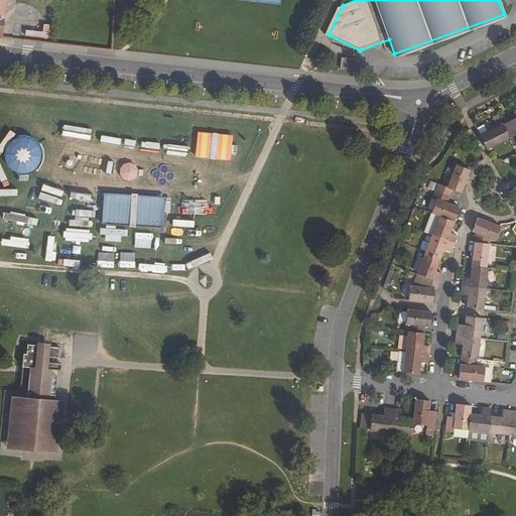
[(343,5),(338,7),(326,33),(329,34),(343,5)]
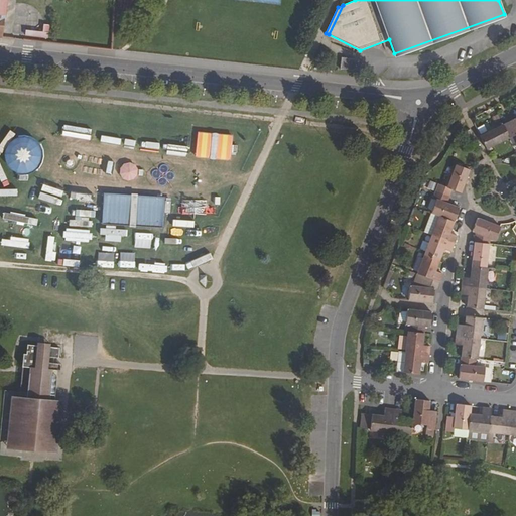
[(356,58),(342,57),(341,68),(355,70),(356,58)]
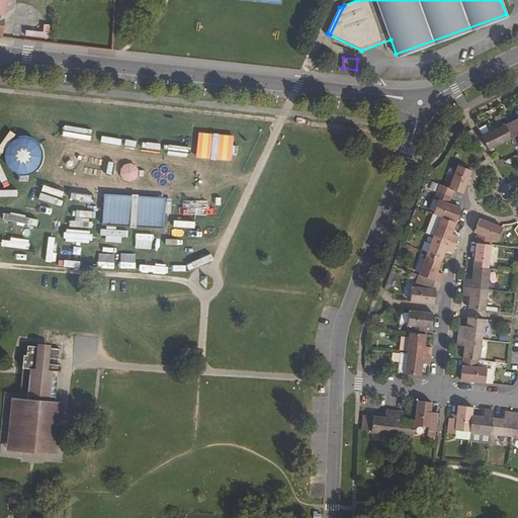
[(517,116),(503,124),(510,138),(517,134),(517,116)]
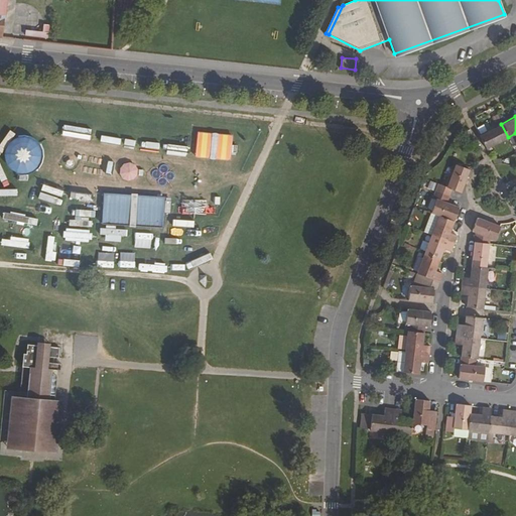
[(501,124),(479,135),(485,148),(508,137),(501,124)]
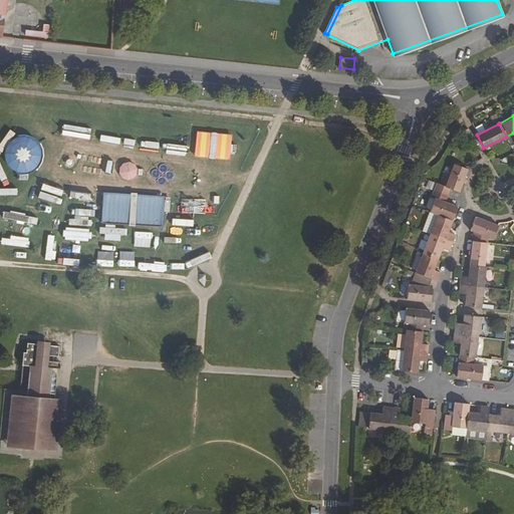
[(467,169),(453,164),(445,186),(436,183),(434,189),(447,194),(450,188),(459,191),(462,183),(464,184),(466,179),(464,179),(467,169)]
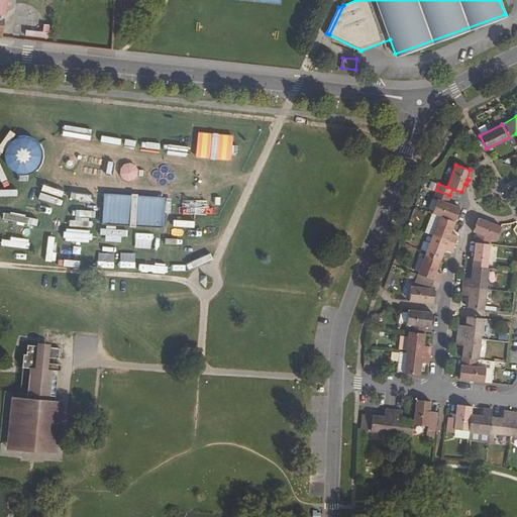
[(449,195),(436,190),(433,198),(435,199),(431,213),(438,215),(453,221),(459,208),(446,203),(449,195)]
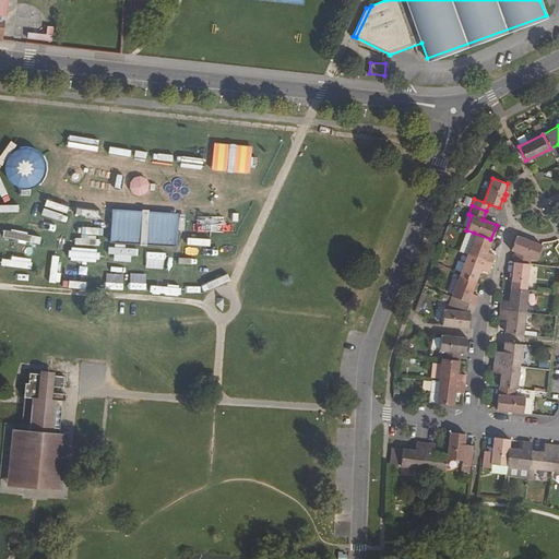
[(466,253),(474,233),(466,230),(465,229),(458,250),(466,253)]
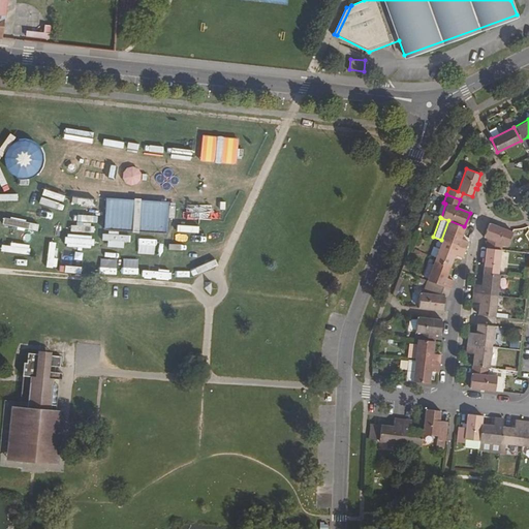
[(464,226),(448,220),(441,240),(464,249),(467,241),(460,238),(464,226)]
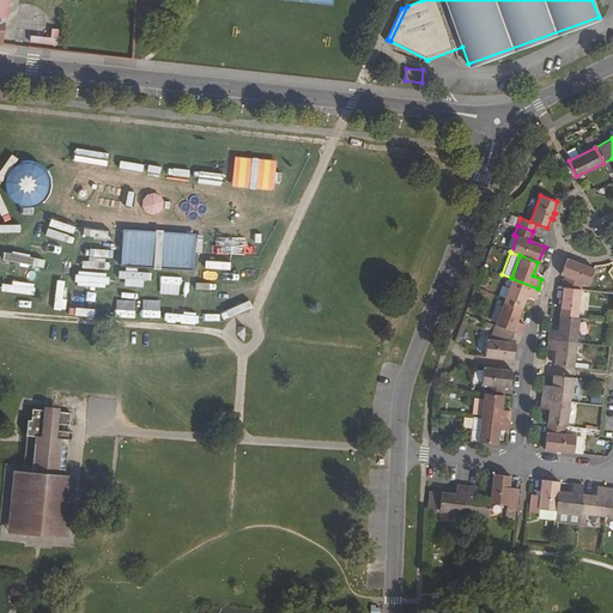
[(593,268),(566,259),(559,274),(563,275),(562,287),(580,290),(581,283),(586,285),(593,268)]
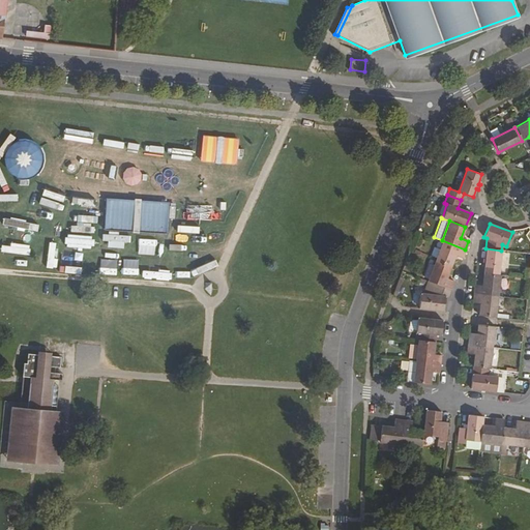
[(465,249),(442,240),(434,260),(450,266),(454,255),(462,258),(465,249)]
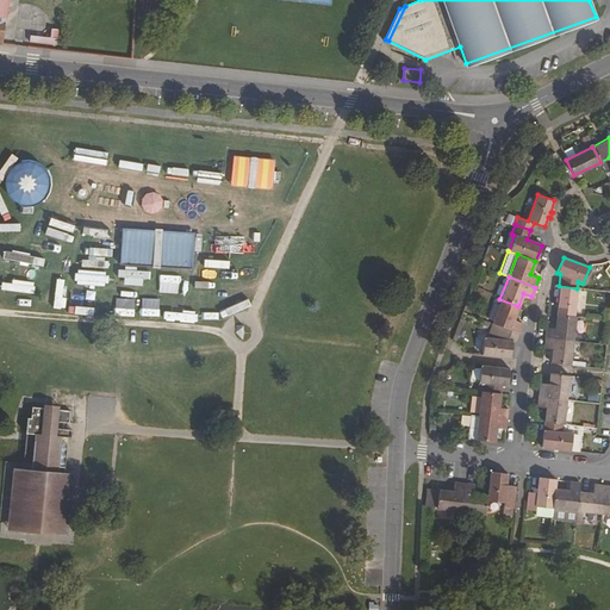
[(577,288),(559,286),(558,297),(554,297),(554,302),(558,302),(555,315),(573,316),(577,288)]
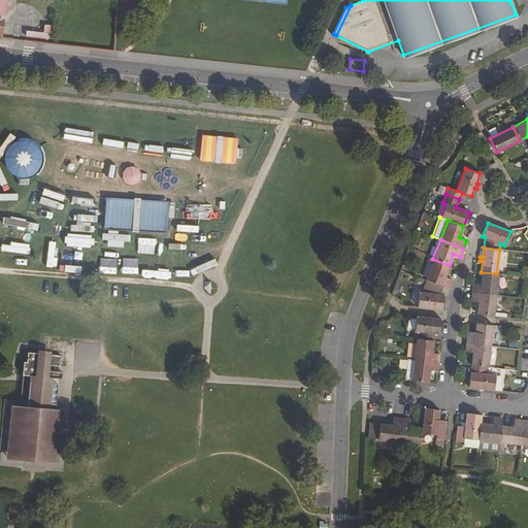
[(449,265),(432,259),(425,279),(433,283),(449,288),(452,279),(444,276),(449,265)]
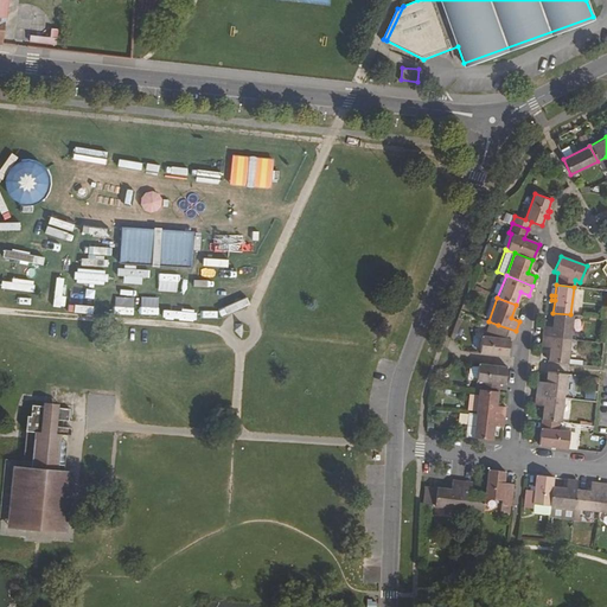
[(570,314),(553,313),(551,326),(542,326),(542,336),(569,339),(573,315),(570,314)]
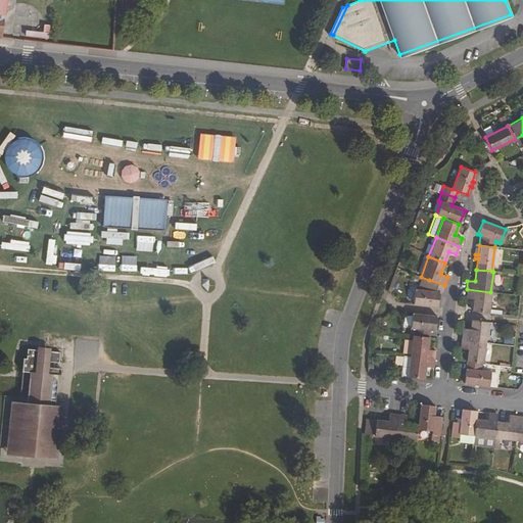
[(444,285),(429,280),(425,290),(415,289),(412,303),(437,306),(439,292),(441,292),(444,285)]
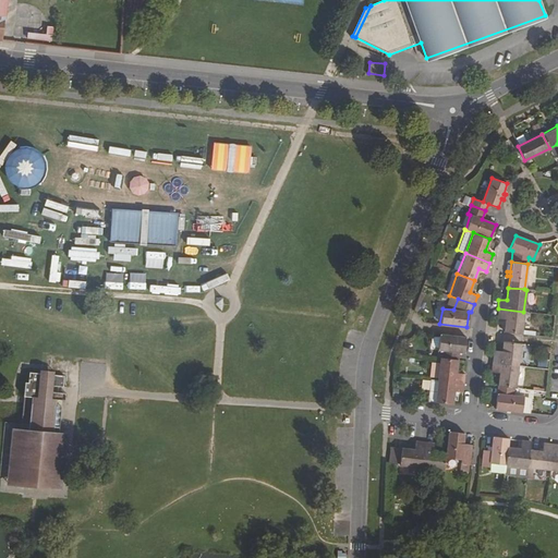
[(523,312),(498,308),(496,317),(505,319),(502,331),(521,334),(523,312)]
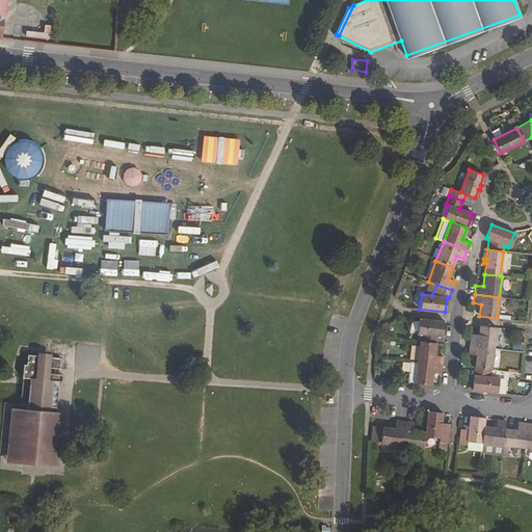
[(444,321),(418,318),(416,334),(421,334),(420,341),(435,342),(436,336),(442,337),(444,321)]
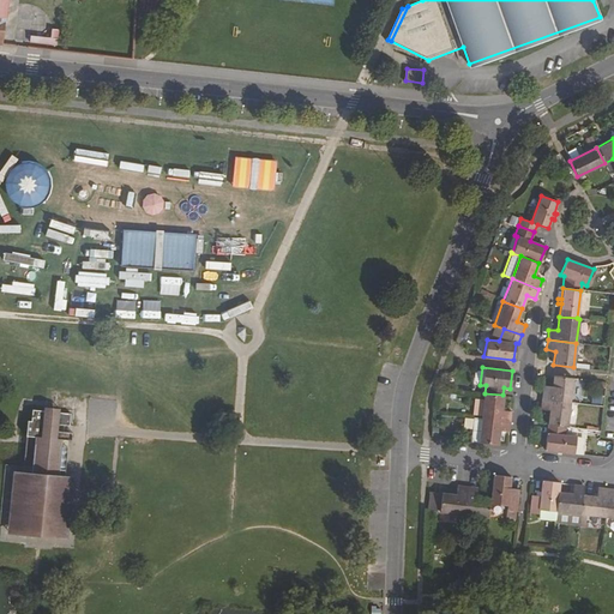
[(571,378),(552,375),(551,390),(542,389),(540,399),(569,403),(571,378)]
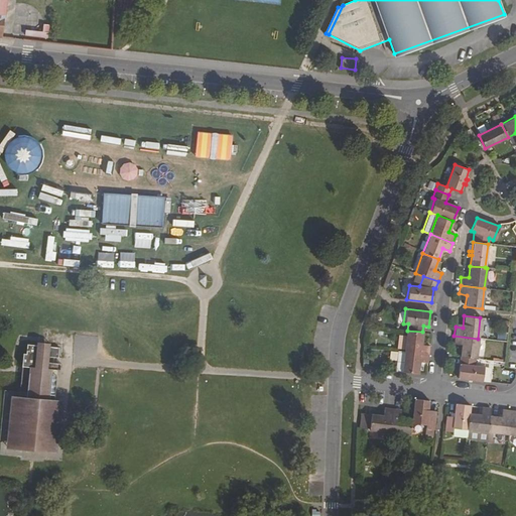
[(407,331),(406,331),(403,351),(427,354),(428,346),(421,344),(422,332),(407,331)]
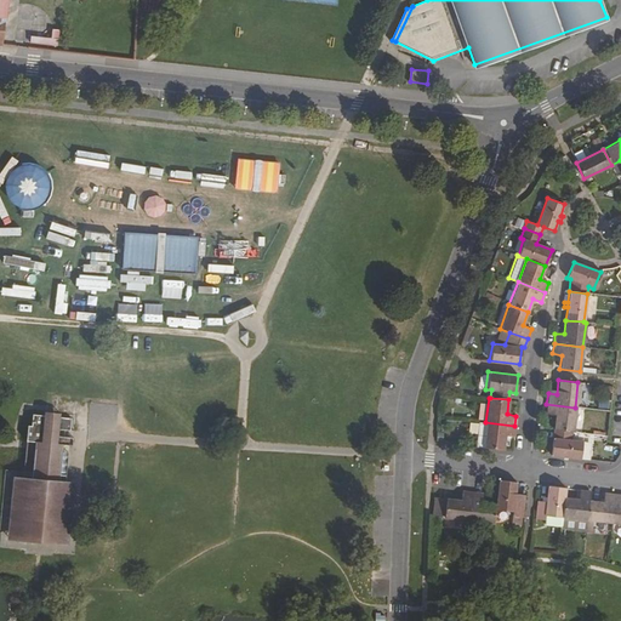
[(575,408),(546,404),(545,414),(554,415),(552,429),(570,432),(573,432),(575,408)]
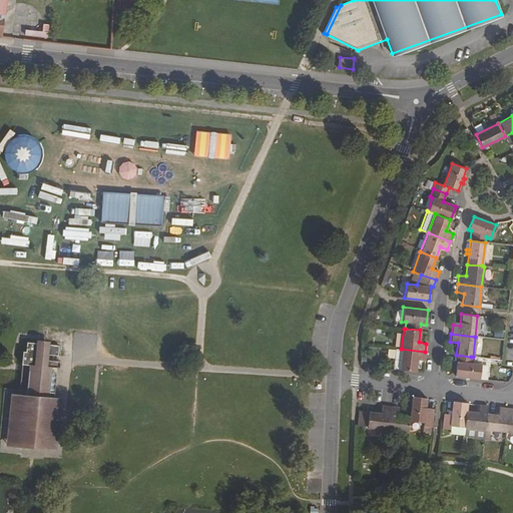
[(37,344),(27,343),(26,352),(23,352),(22,365),(29,366),(29,371),(27,391),(25,409),(53,412),(54,399),(54,393),(50,392),(52,374),(52,368),(60,369),(60,362),(48,360),(49,355),(58,356),(59,346),(49,345),(49,346),(47,346),(47,344),(39,343),(39,345),(37,345),(37,344)]
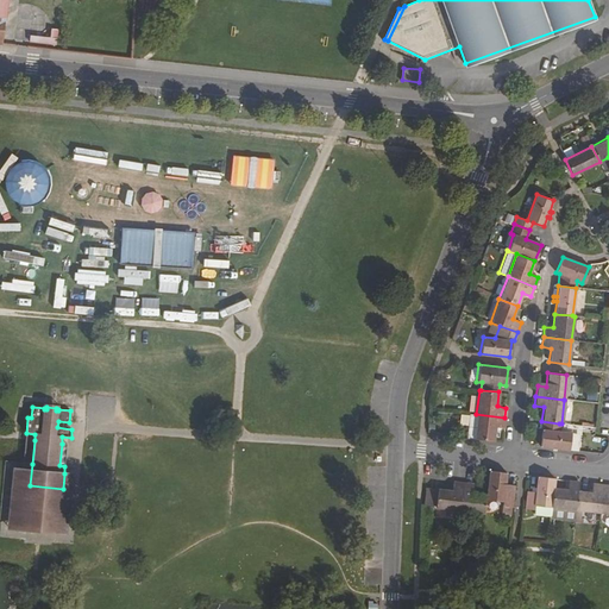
[(473,438),(476,414),(469,413),(465,437),(473,438)]
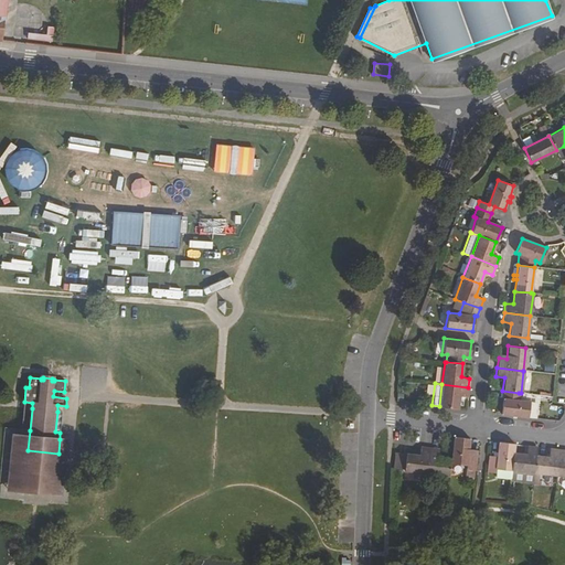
[(467,396),(468,387),(441,384),(439,406),(457,408),(458,395),(467,396)]
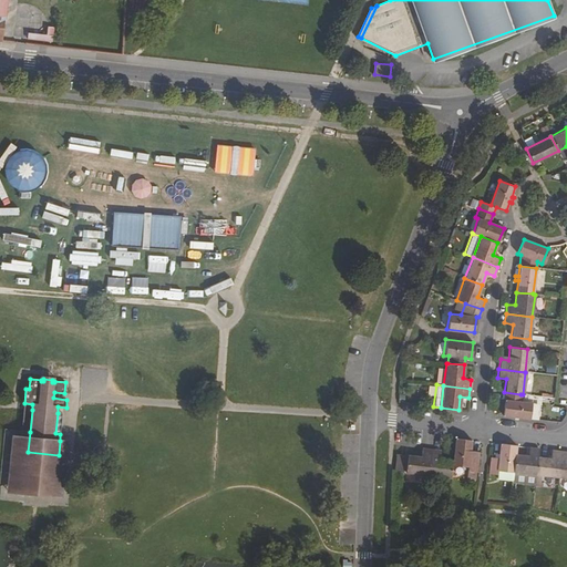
[(521,394),(504,392),(502,415),(528,419),(531,403),(521,401),(521,394)]
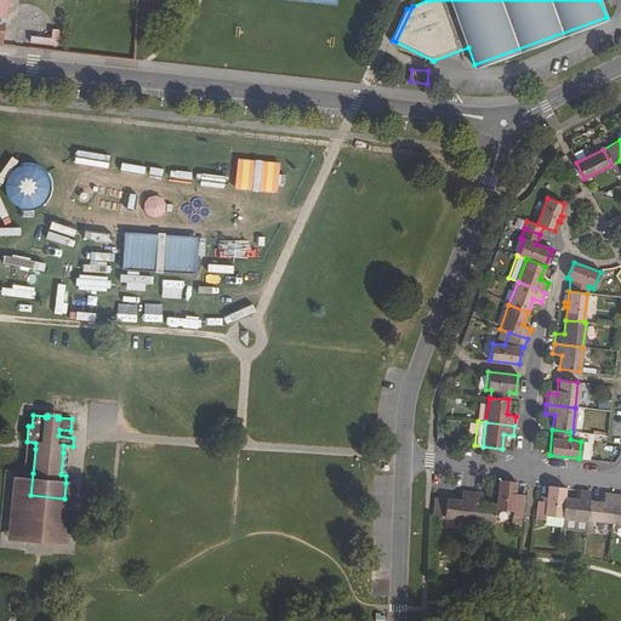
[(64,499),(30,495),(32,479),(16,478),(10,540),(67,545),(73,483),(66,483),(64,499)]
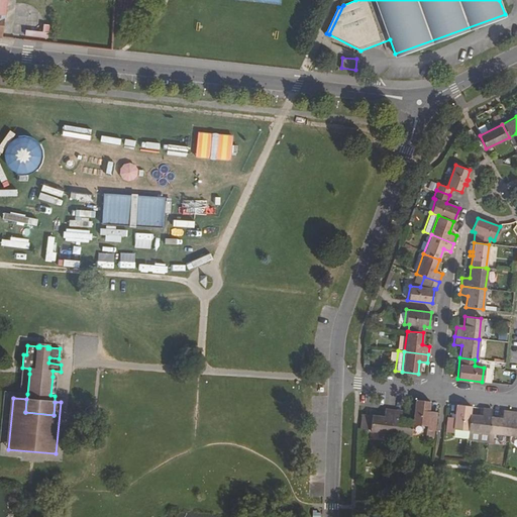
[(428,401),(414,399),(412,418),(411,424),(426,425),(425,429),(432,430),(434,415),(427,414),(428,401)]
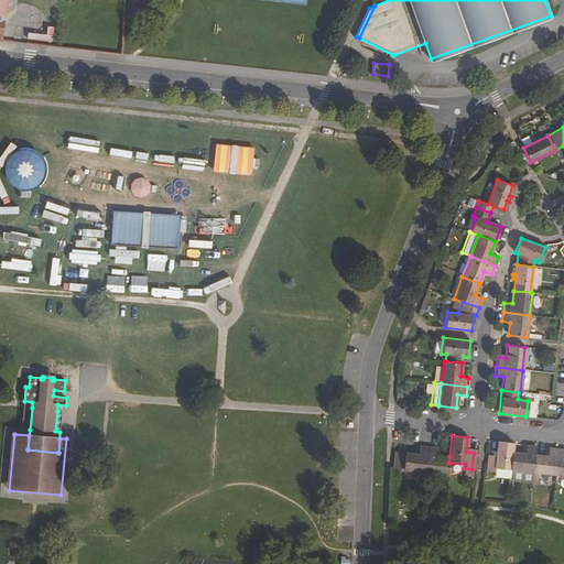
[(512,443),(497,441),(495,455),(486,454),(484,470),(492,472),(494,468),(509,469),(511,451),(512,443)]
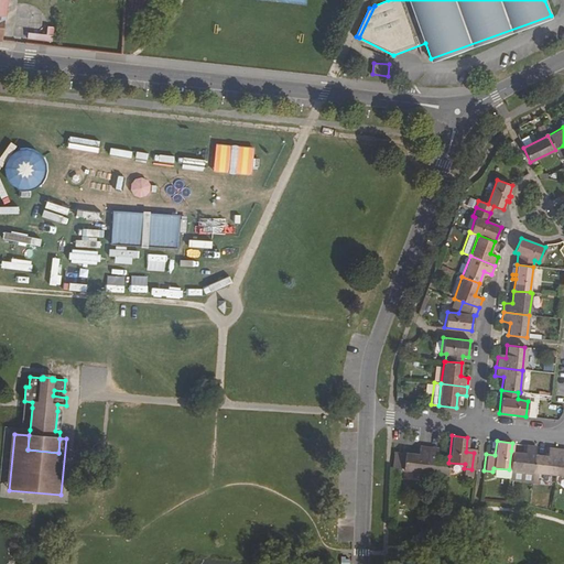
[(424,472),(427,446),(418,445),(416,453),(403,452),(403,453),(394,452),(393,468),(401,469),(424,472)]
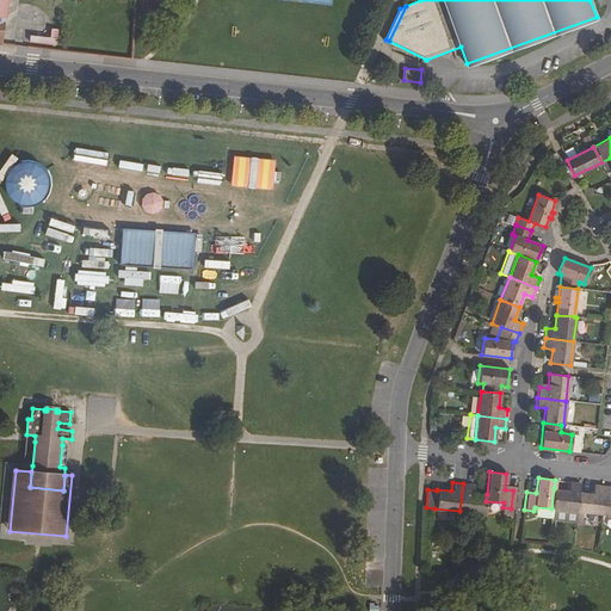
[(567,491),(554,488),(551,508),(575,512),(578,492),(579,483),(568,482),(567,491)]
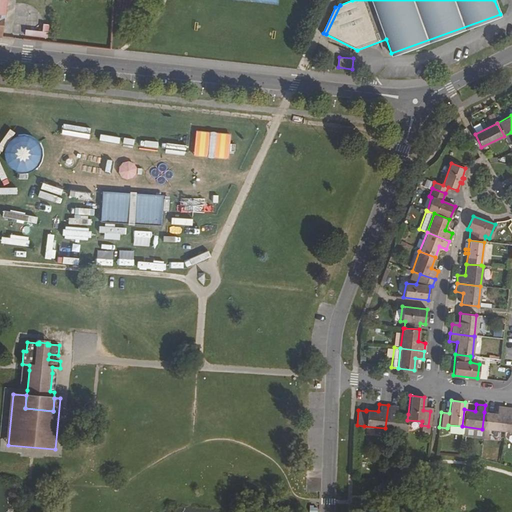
[(396,406),(388,405),(385,428),(406,431),(407,420),(408,414),(396,413),(396,406)]
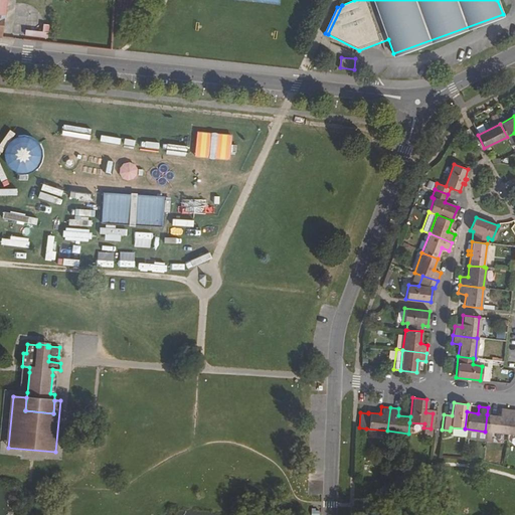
[(499,415),(487,414),(485,432),(505,434),(508,409),(499,408),(499,415)]
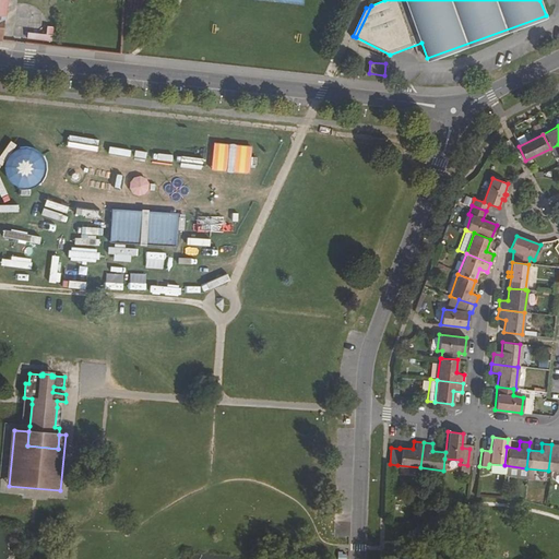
[(558,444),(551,444),(548,471),(558,472),(558,444)]
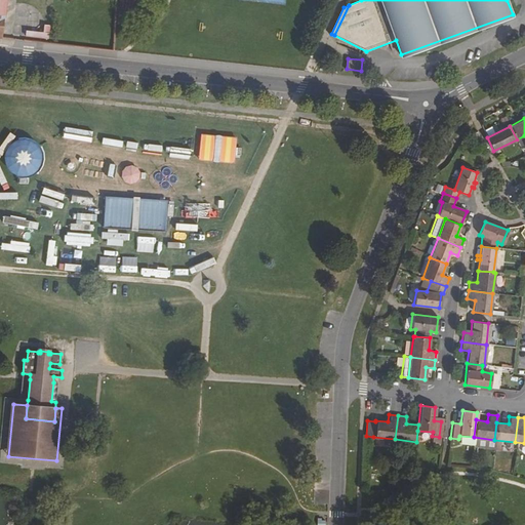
[(473,444),(474,437),(459,436),(458,439),(457,442),(473,444)]
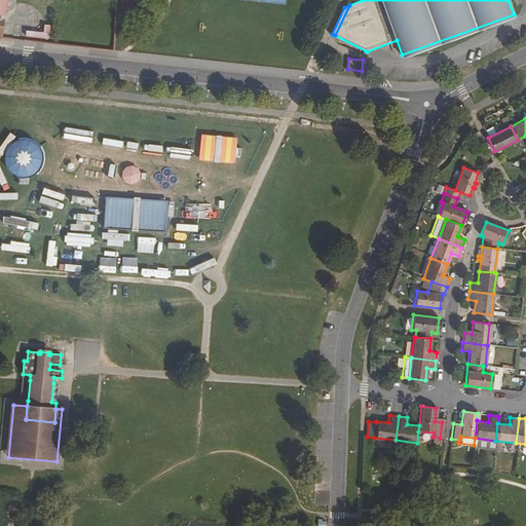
[(494,448),(495,441),(475,438),(474,445),(494,448)]
